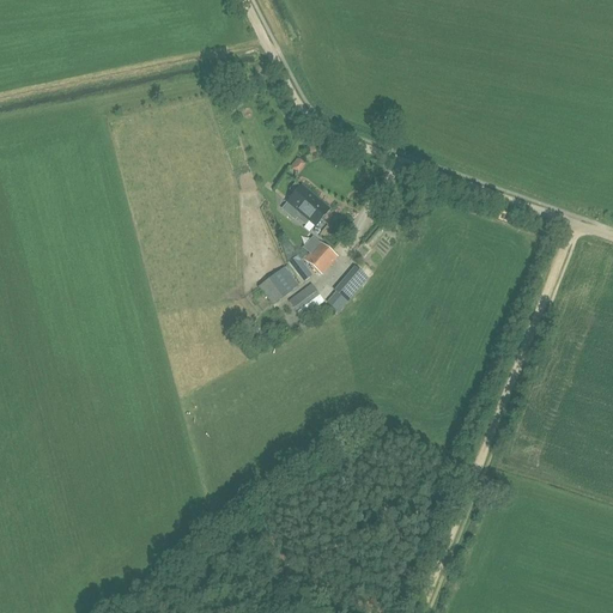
[(299,170),(307,161),(298,155),(291,164),(299,170)]
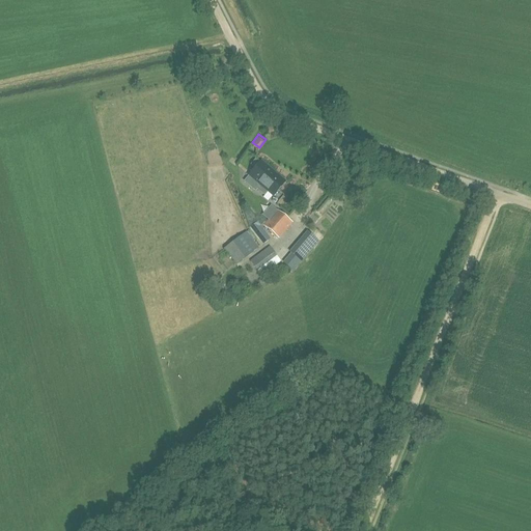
[(263,196),(268,191),(273,196),(284,182),(260,162),(249,175),(250,175),(247,178),(245,182),(255,191),(256,189),(263,196)]
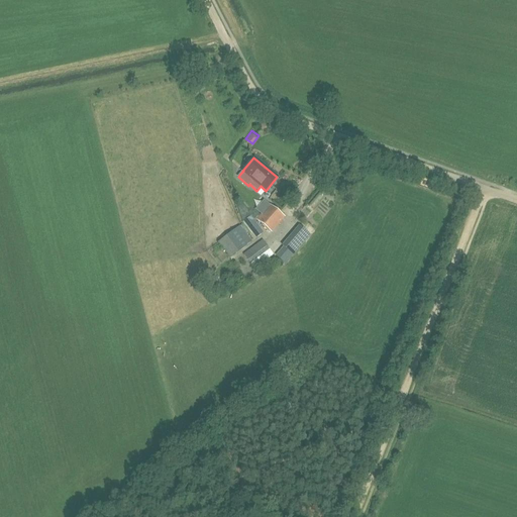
[(271,232),(285,217),(270,204),(256,220),(271,232)]
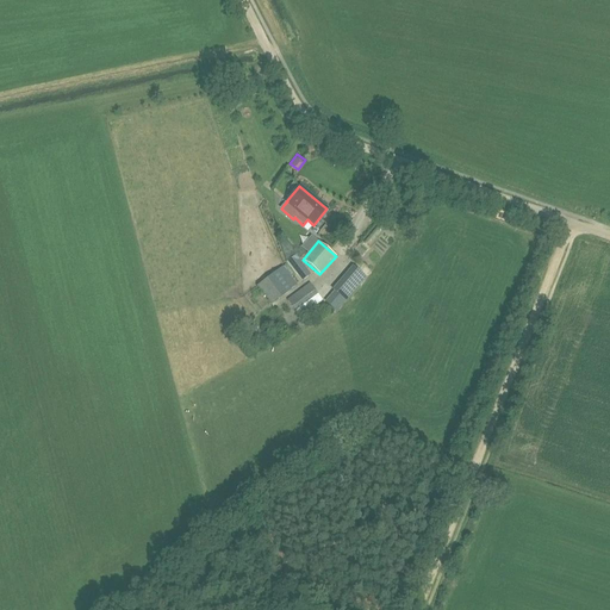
[(302,281),(311,274),(296,255),(287,261),(302,281)]
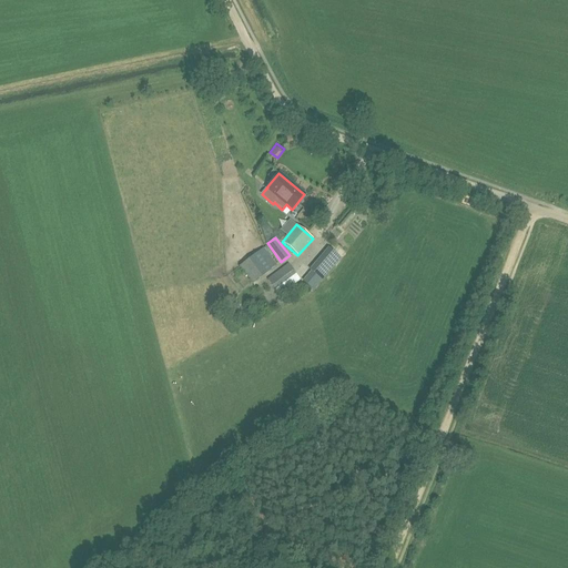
[(253,284),(271,270),(277,265),(263,247),(239,266),(253,284)]
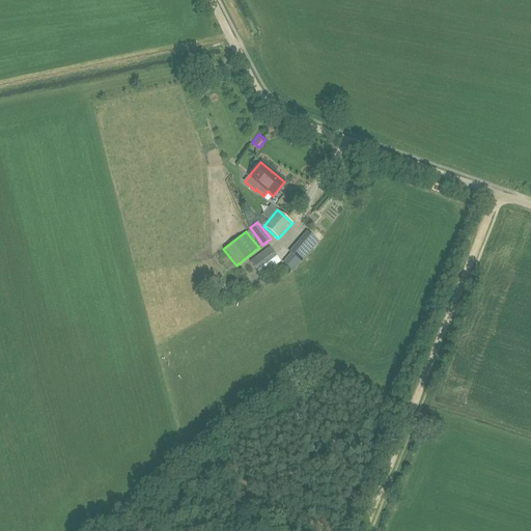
[(302,262),(319,242),(307,231),(289,252),(302,262)]
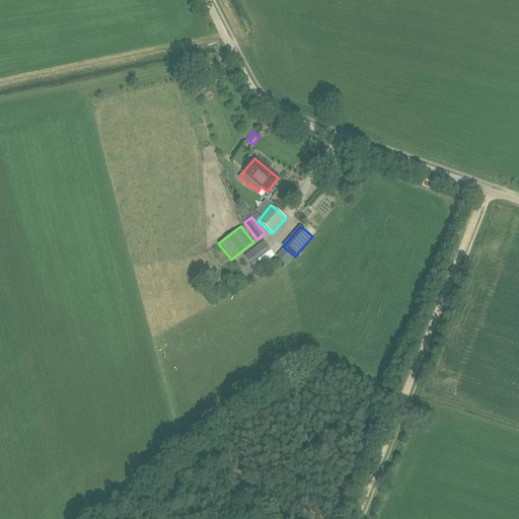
[(250,265),(271,250),(264,241),(243,255),(250,265)]
